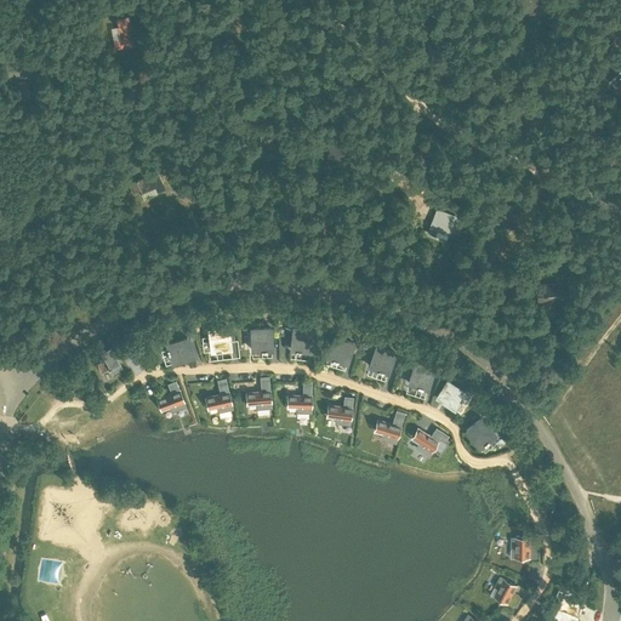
[(119,40),(114,41),(115,49),(134,45),(129,17),(115,20),(119,40)]
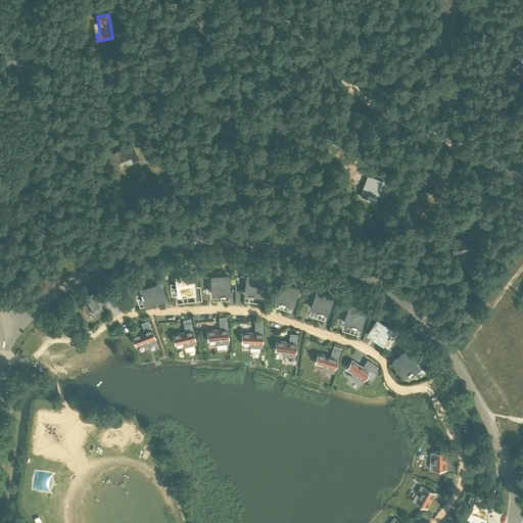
[(522,58),(514,68),(522,78),(522,58)]
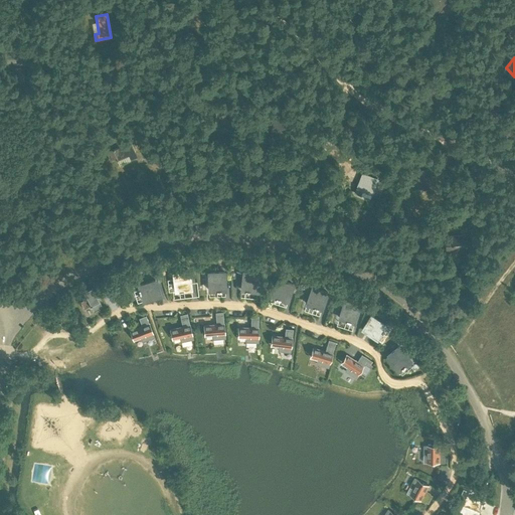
[(131,142),(113,150),(120,165),(137,157),(131,142)]
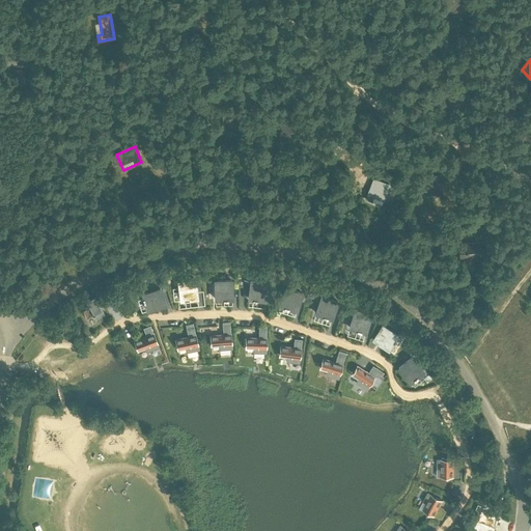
[(370,185),(365,198),(372,200),(373,198),(383,201),(385,196),(392,199),(394,194),(395,190),(389,187),(390,186),(373,179),(370,185)]
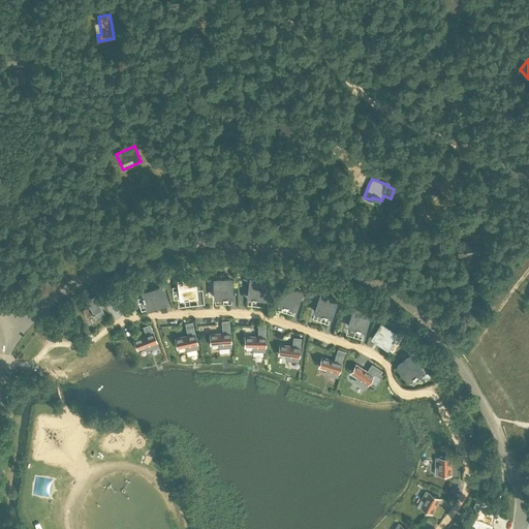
[(195,279),(179,281),(181,300),(185,299),(185,300),(189,300),(189,299),(197,298),(195,279)]
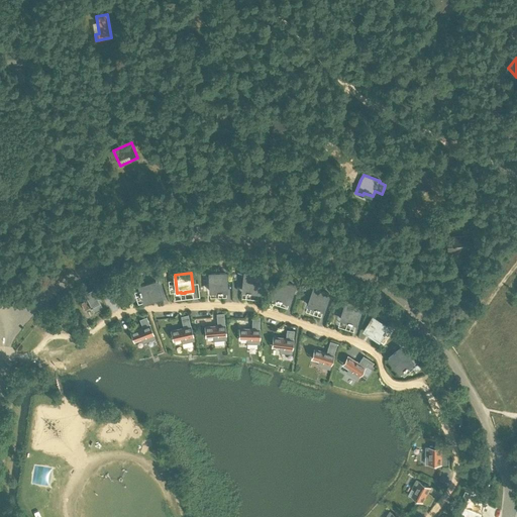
[(227,273),(211,274),(212,292),(218,291),(218,292),(221,292),(221,291),(228,291),(227,273)]
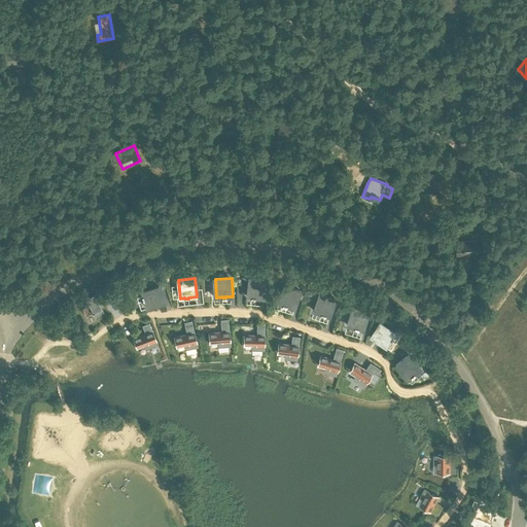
[(264,300),(267,282),(250,279),(247,297),(254,299),(254,300),(257,300),(257,299),(264,300)]
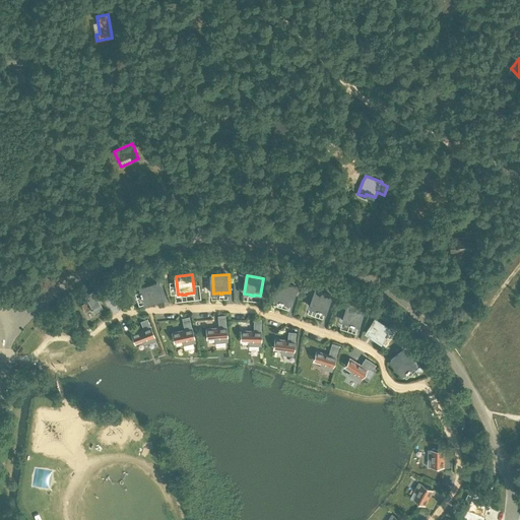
[(279,281),(274,299),(280,301),(280,302),(283,303),(283,302),(289,304),(295,286),(279,281)]
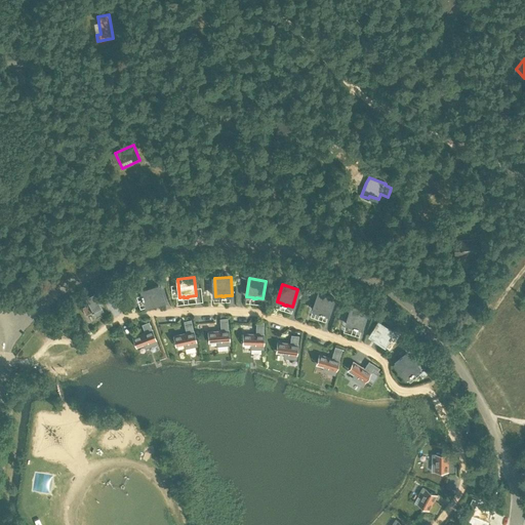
[(158,285),(140,291),(142,294),(140,295),(143,299),(144,298),(146,307),(163,301),(158,285)]
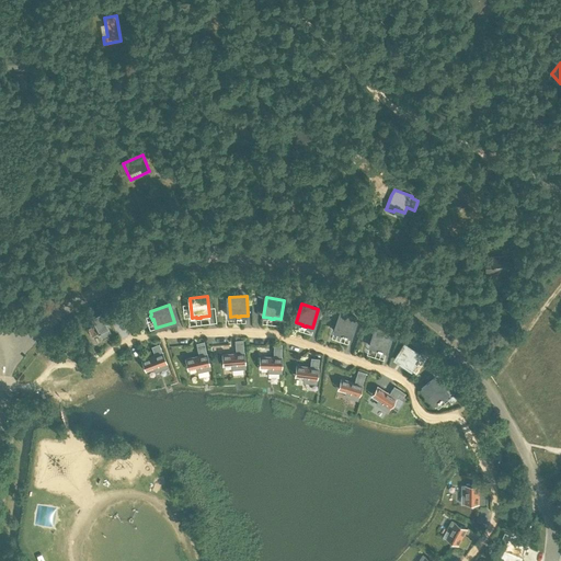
[(83,321),(91,336),(98,333),(99,334),(100,334),(102,340),(112,335),(104,321),(106,319),(104,315),(102,311),(91,318),(92,321),(91,321),(86,324),(83,321)]
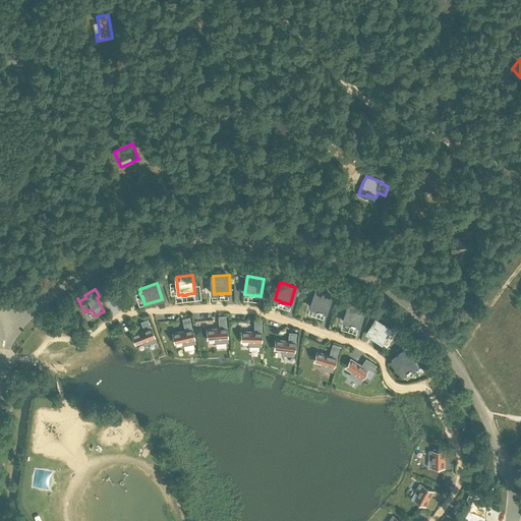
[(315,290),(309,307),(315,309),(315,310),(319,311),(319,310),(325,312),(331,296),(315,290)]
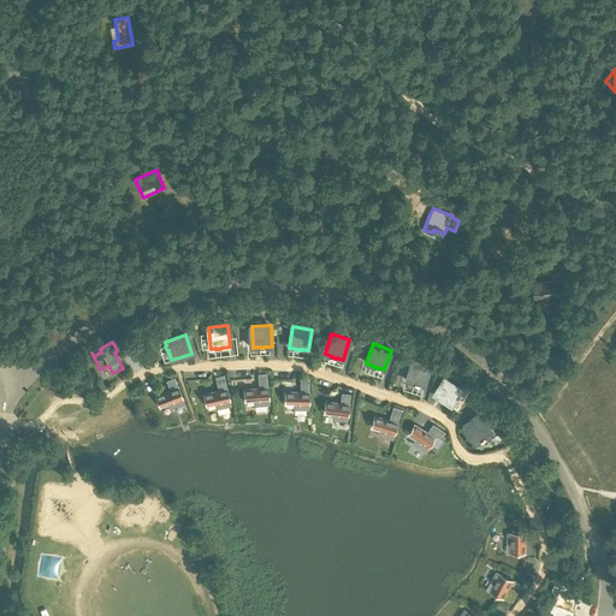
[(412,360),(406,380),(413,381),(412,383),(415,384),(416,383),(424,385),(430,365),(412,360)]
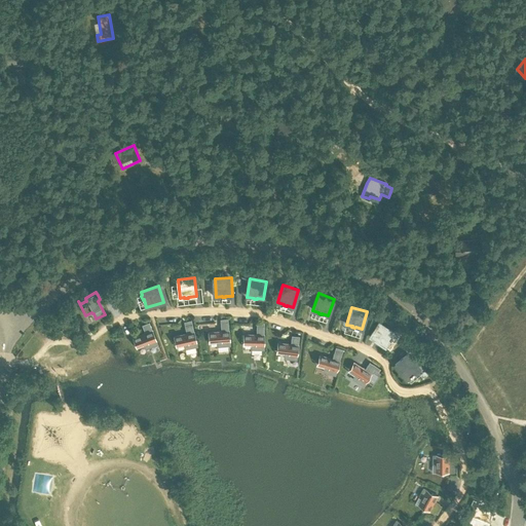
[(379,321),(370,336),(375,339),(374,340),(377,342),(377,341),(383,345),(393,330),(379,321)]
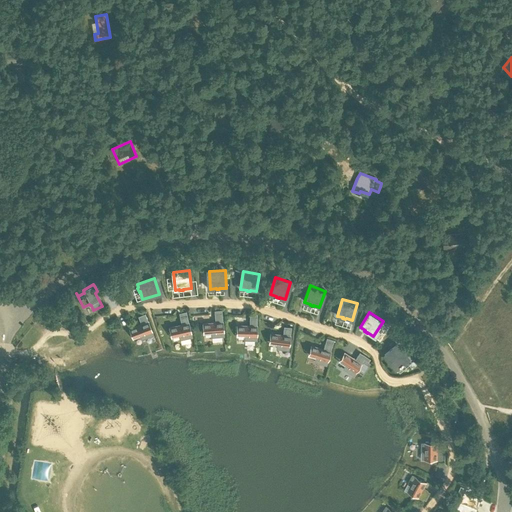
[(215,322),(202,323),(203,332),(211,331),(211,337),(224,336),(222,313),(214,314),(215,322)]
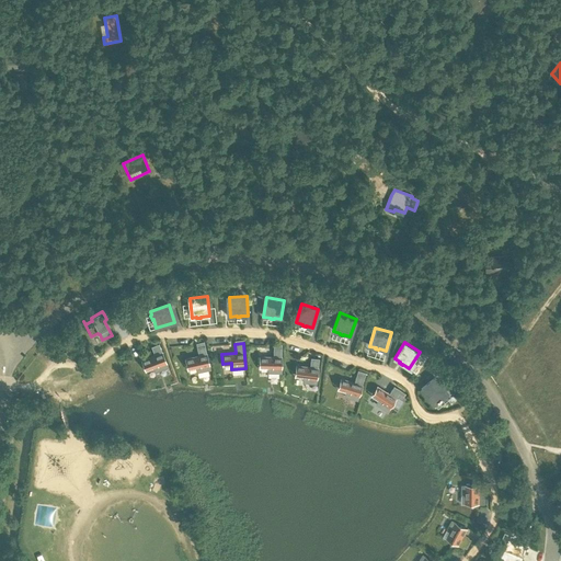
[(155,355),(141,361),(145,369),(153,366),(155,371),(168,367),(159,344),(151,346),(155,355)]
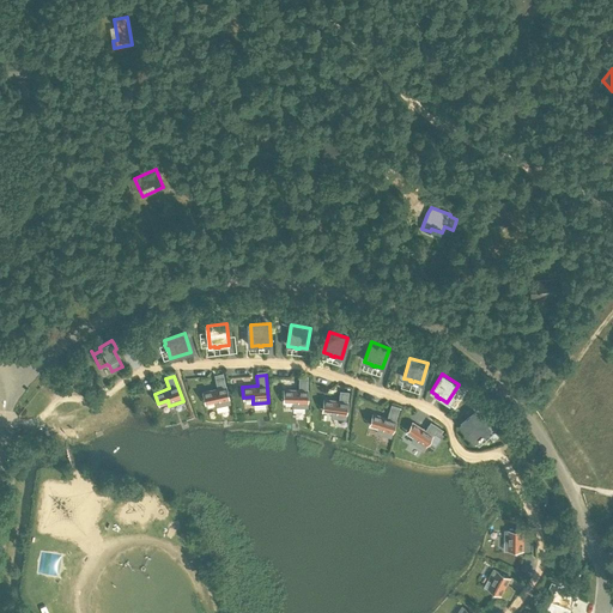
[(217,389),(202,392),(205,402),(213,400),(216,406),(230,404),(224,377),(214,378),(217,389)]
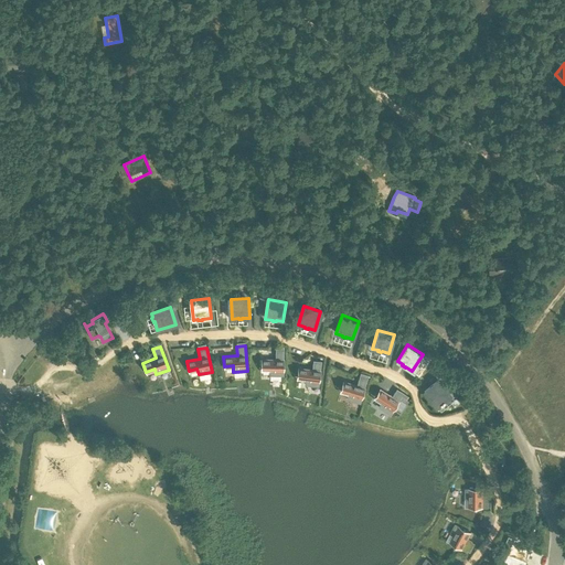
[(262,359),(260,369),(269,369),(269,375),(283,375),(284,350),(275,350),(275,360),(262,359)]
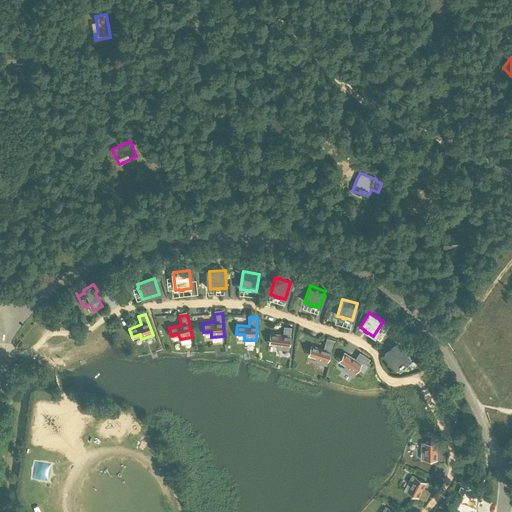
[(270,333),(269,342),(277,343),(276,348),(288,350),(291,327),(284,326),(283,335),(270,333)]
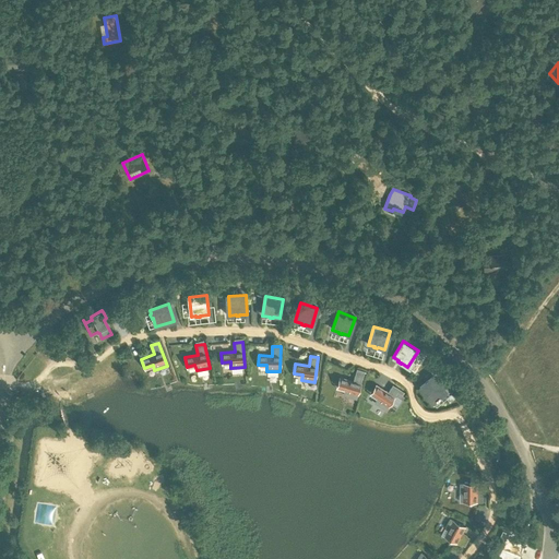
[(340,377),(336,385),(344,388),(343,394),(355,399),(364,375),(365,371),(357,369),(355,372),(353,381),(340,377)]
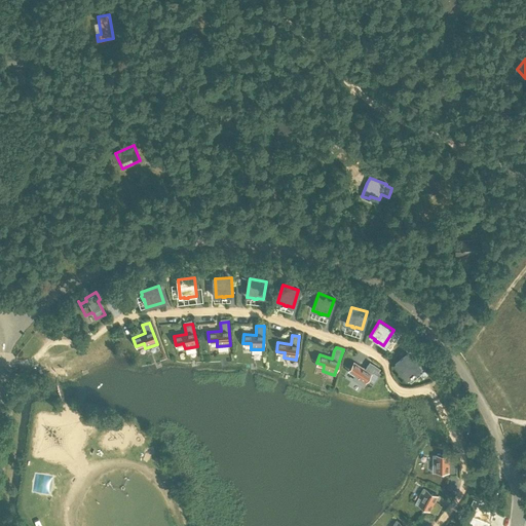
[(408,354),(396,366),(407,379),(412,375),(412,376),(415,374),(414,373),(419,369),(408,354)]
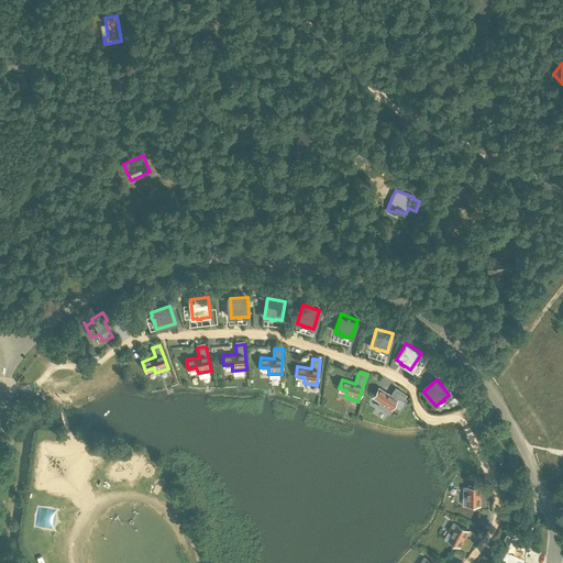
[(378,388),(373,396),(381,400),(377,406),(388,412),(392,408),(400,395),(405,398),(406,395),(403,392),(395,387),(390,395),(378,388)]
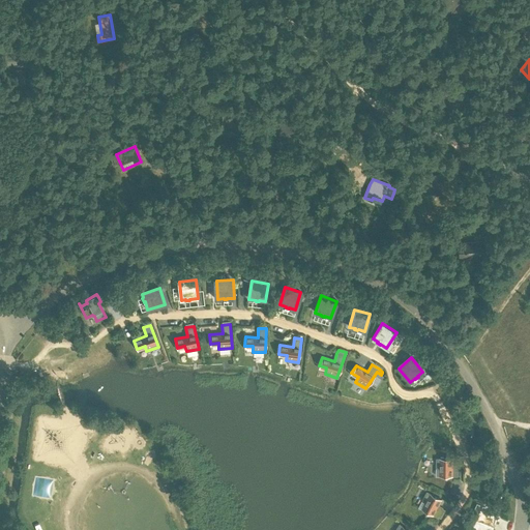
[(436,459),(436,468),(439,468),(439,476),(458,476),(459,466),(459,465),(453,465),(453,459),(436,459)]
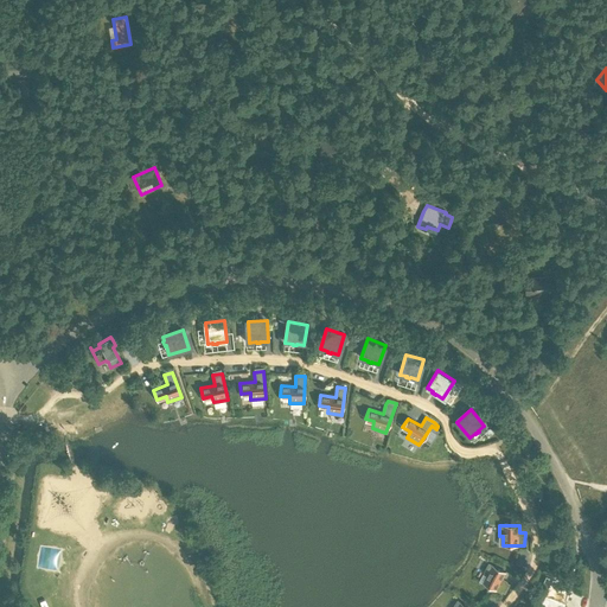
[(487,574),(483,582),(502,593),(503,592),(508,583),(508,582),(503,579),(506,573),(489,563),(484,573),(487,574)]
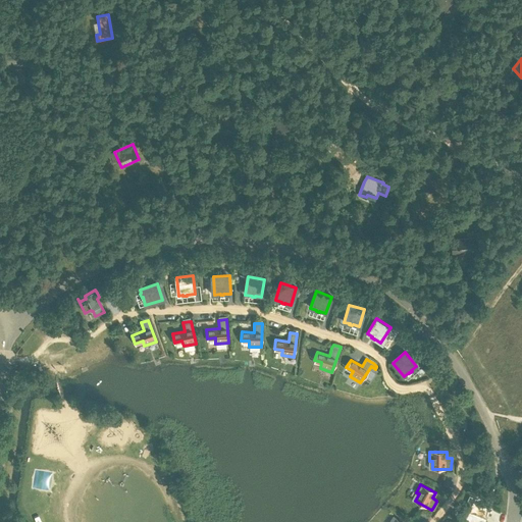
[(475,503),(467,520),(472,521),(484,521),(490,509),(475,503)]
